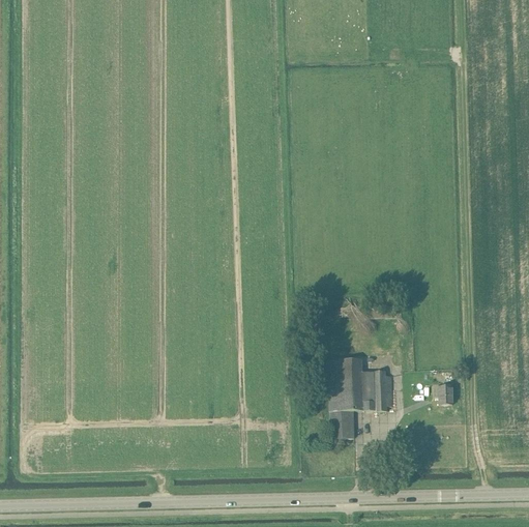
[(332,306),(332,317),(349,316),(349,318),(403,317),(403,306),(384,308),(384,304),(332,306)]
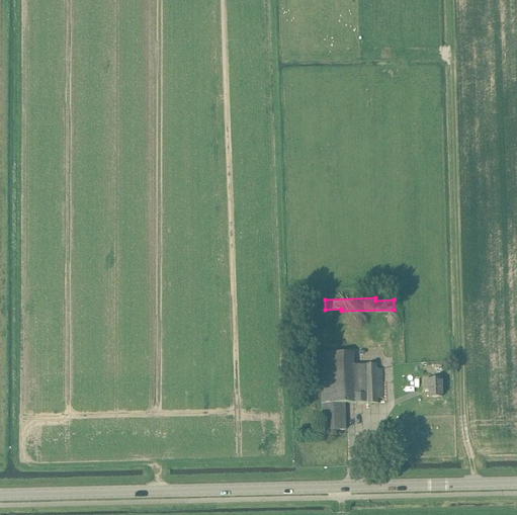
[(360,316),(360,341),(372,341),(372,329),(378,329),(378,316),(372,316),(360,316)]
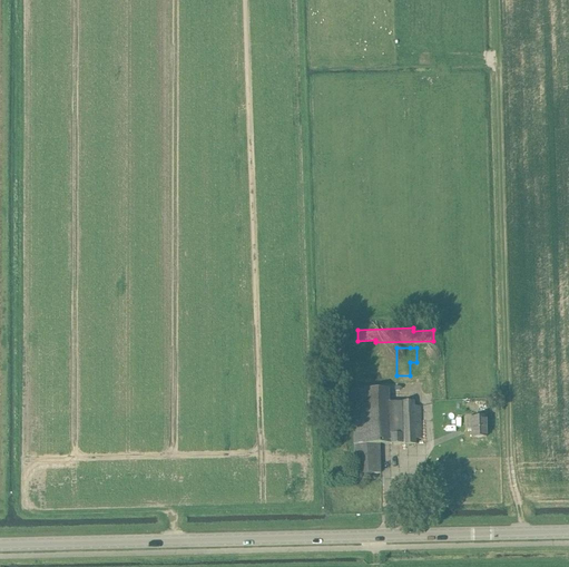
[(355,471),(381,470),(381,442),(417,441),(417,436),(422,436),(422,403),(415,403),(415,398),(390,399),(390,387),(353,388),(343,388),(343,403),(354,404),(354,442),(355,442),(355,471)]
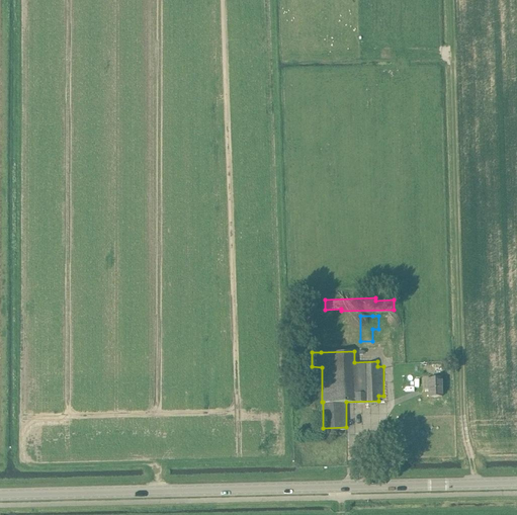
[(443,370),(443,361),(434,361),(435,370),(443,370)]
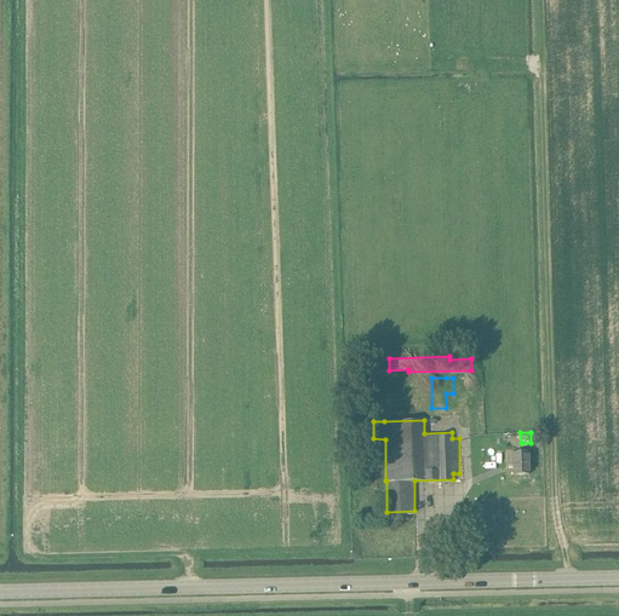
[(514,472),(529,471),(529,452),(510,452),(510,462),(514,462),(514,472)]
